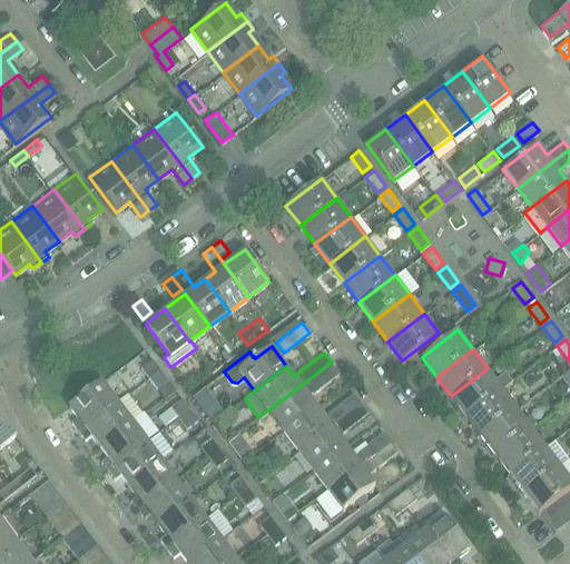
[(160,368),(151,357),(140,365),(149,376),(160,368)]
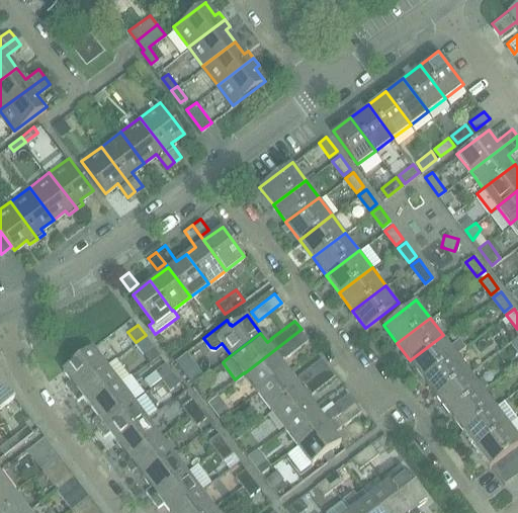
[(309,338),(301,329),(244,373),(257,391),(287,368),(280,359),(284,355),(284,356),(309,338)]
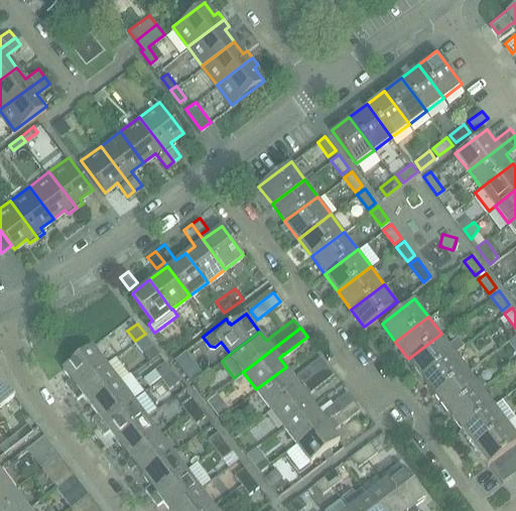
[(158,352),(145,334),(135,341),(148,359),(158,352)]
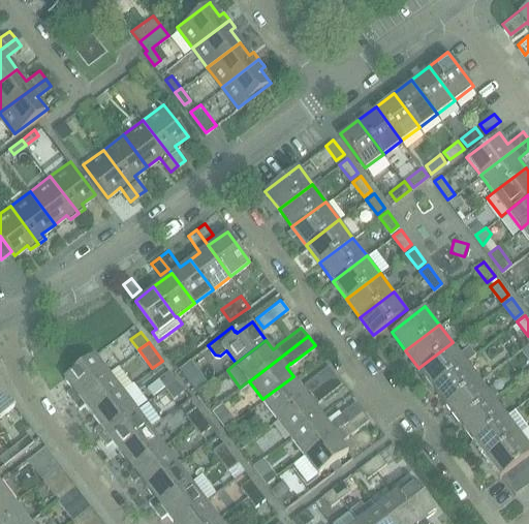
[(460,352),(453,342),(418,368),(432,386),(466,361),(476,353),(470,344),(460,352)]
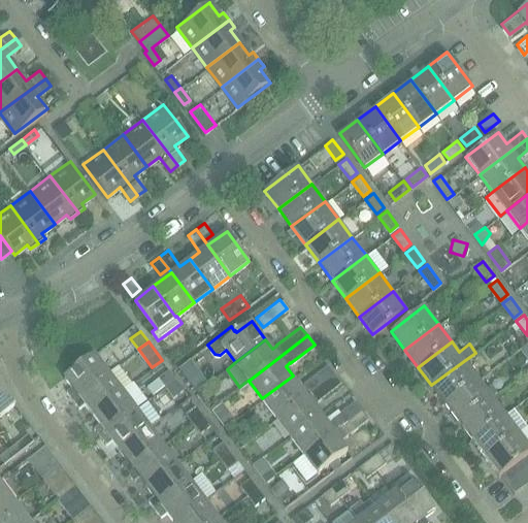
[(108,370),(94,353),(64,376),(72,386),(66,390),(72,397),(108,370)]
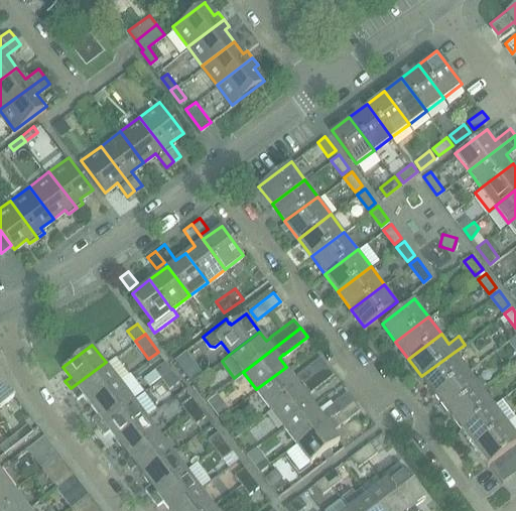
[(468,369),(455,352),(421,376),(434,394),(468,369)]
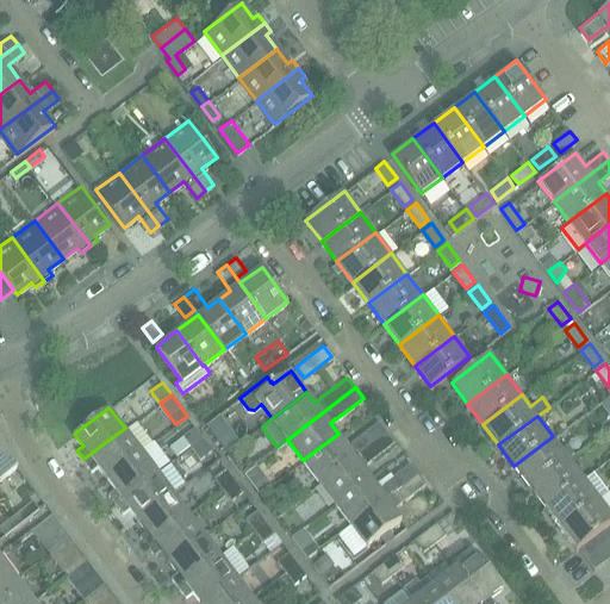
[(379,419),(350,441),(359,452),(387,430),(379,419)]
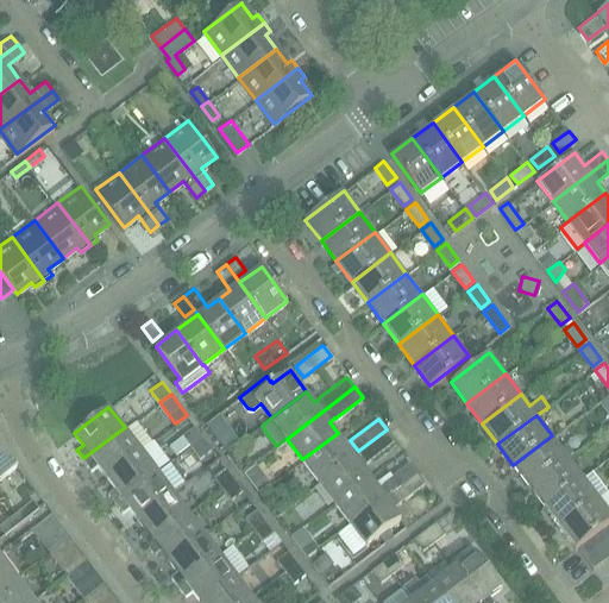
[(203,437),(194,424),(182,433),(192,445),(203,437)]
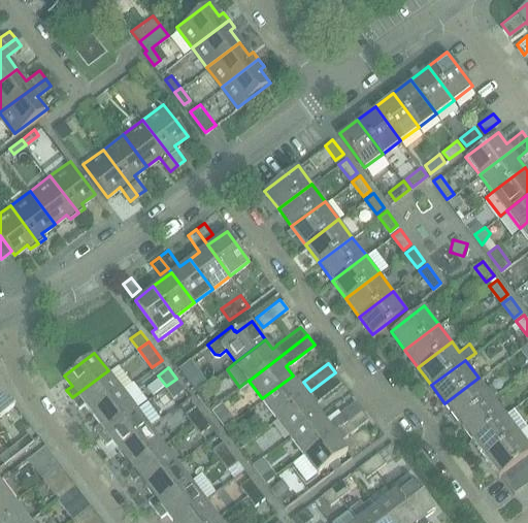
[(122,389),(108,370),(72,397),(79,406),(85,402),(92,412),(122,389)]
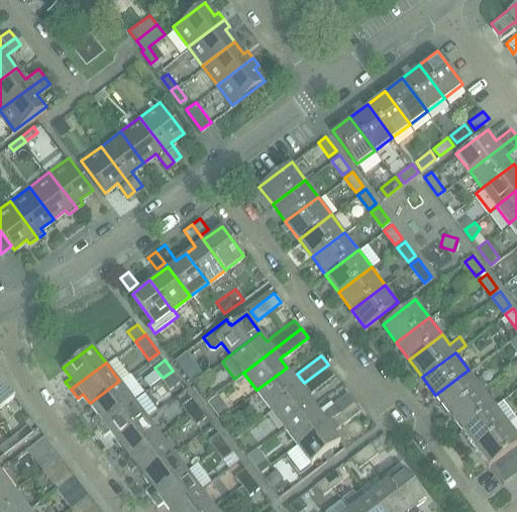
[(334,374),(328,365),(304,383),(311,391),(334,374)]
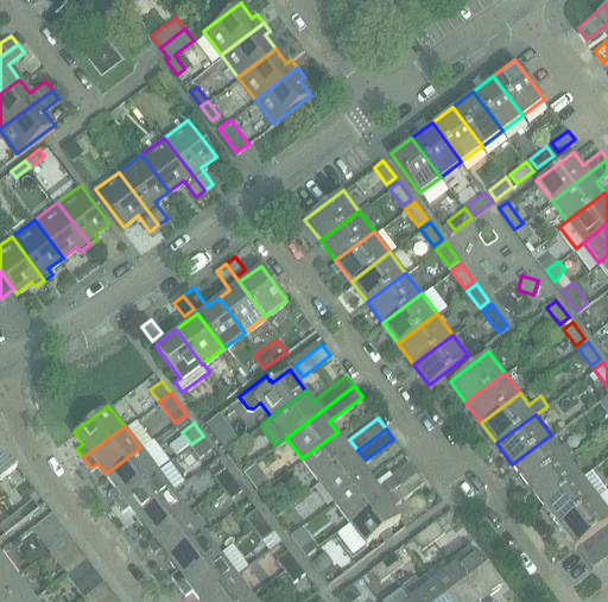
[(353,454),(337,432),(302,458),(318,480),(353,454)]
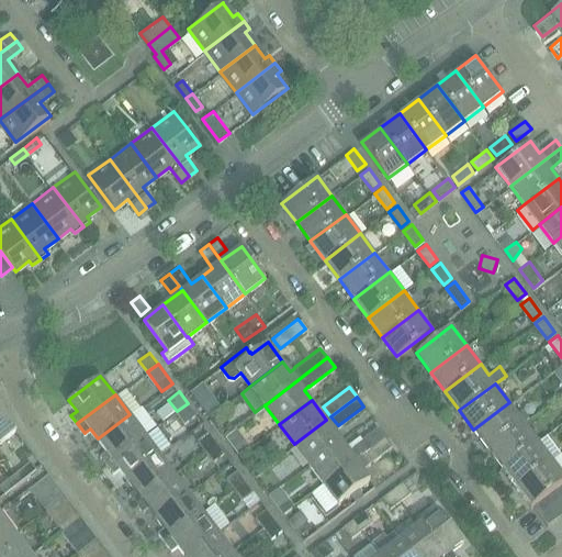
[(517,412),(509,402),(473,430),(489,448),(524,421),(529,416),(524,409),(517,412)]
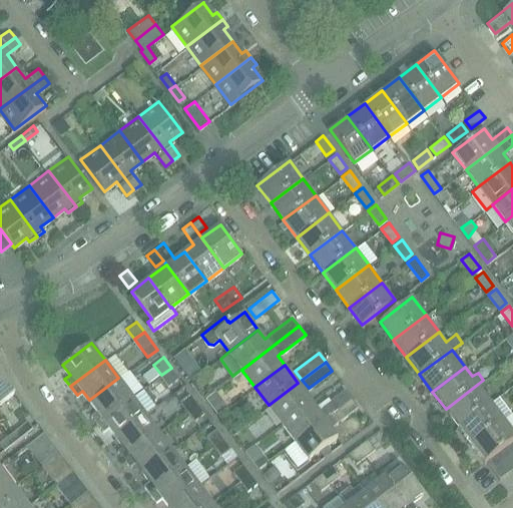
[(178,377),(171,368),(161,375),(168,384),(178,377)]
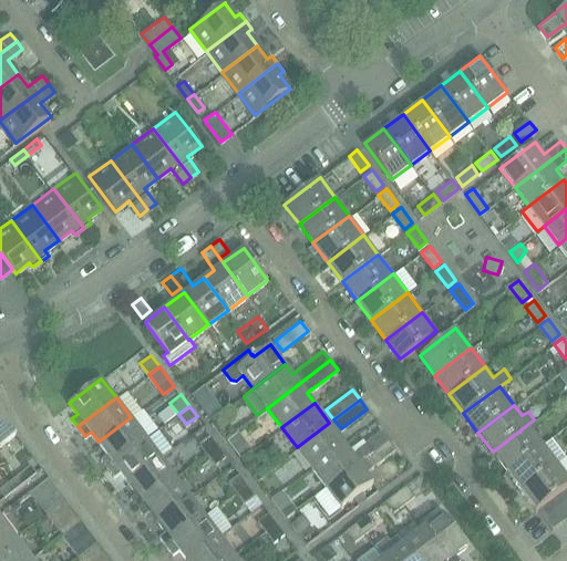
[(0,443),(16,432),(0,411),(0,443)]
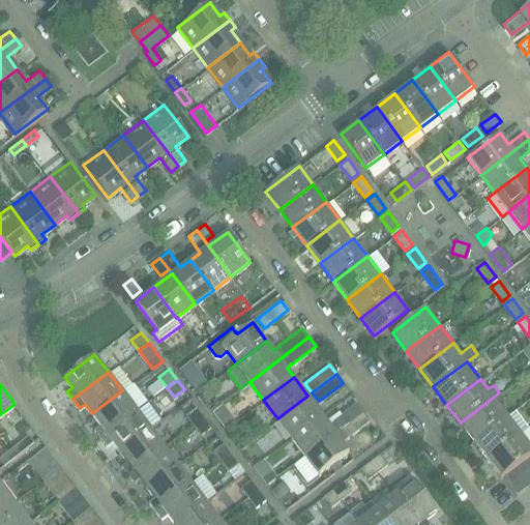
[(136,408),(122,390),(92,413),(99,424),(94,428),(100,435),(136,408)]
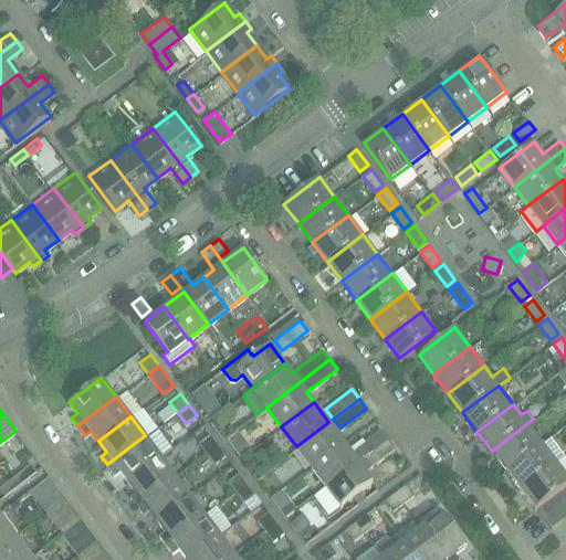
[(344,442),(328,422),(296,446),(311,466),(344,442)]
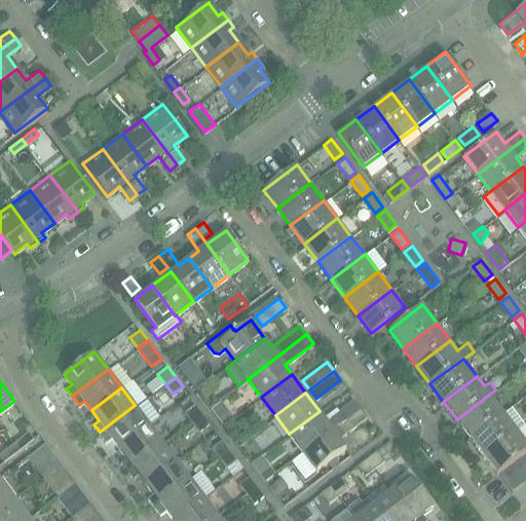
[(503,412),(490,394),(457,419),(471,437),(503,412)]
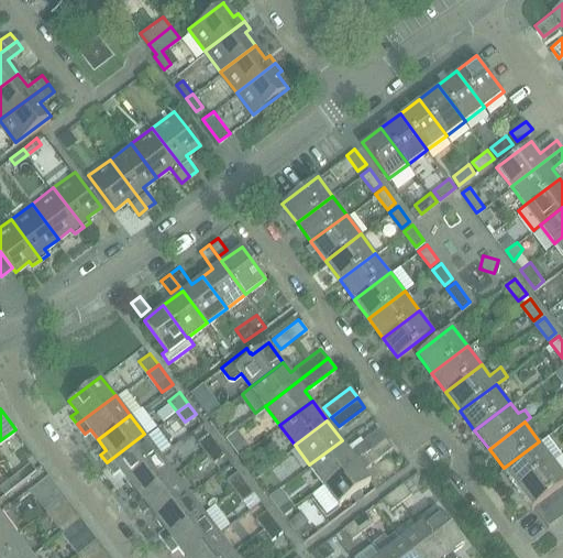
[(349,449),(342,440),(309,465),(324,483),(386,436),(378,426),(353,446),(349,449)]
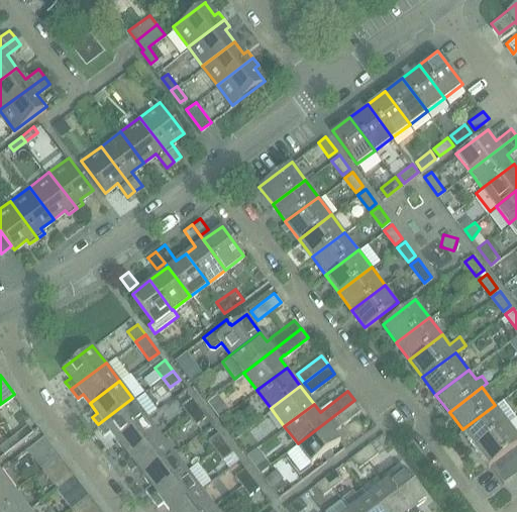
[(199,405),(191,395),(181,403),(189,413),(199,405)]
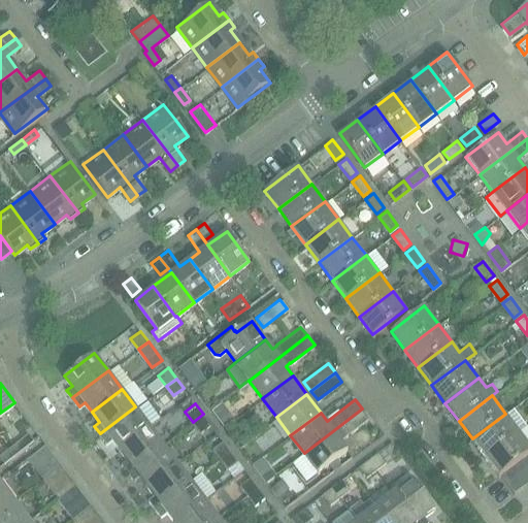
[(142,417),(135,406),(100,433),(106,443),(111,438),(119,447),(149,425),(157,419),(151,411),(142,417)]
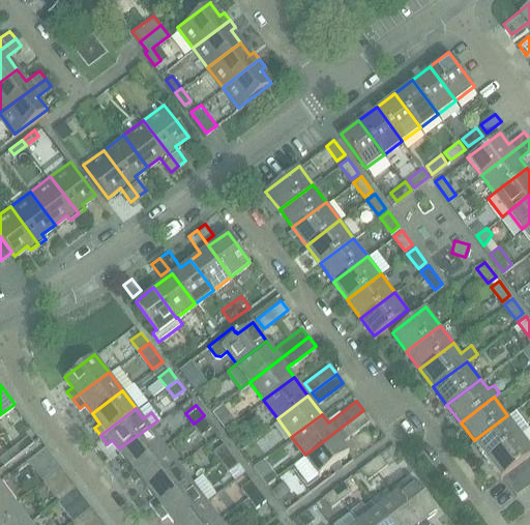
[(516,408),(507,415),(474,440),(488,459),(521,433),(529,427),(529,426),(516,408)]
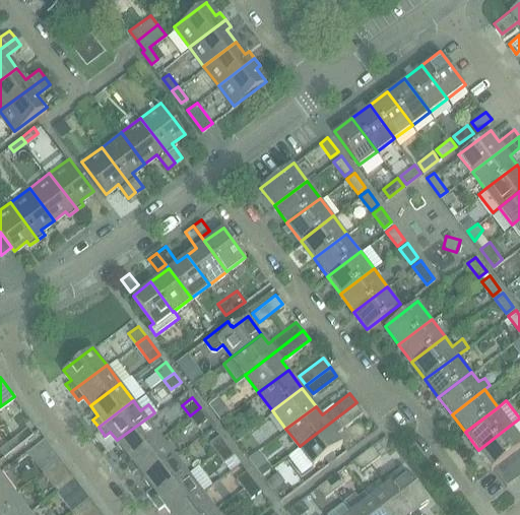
[(364,411),(356,402),(300,446),(313,464),(342,442),(334,432),(339,429),(364,411)]
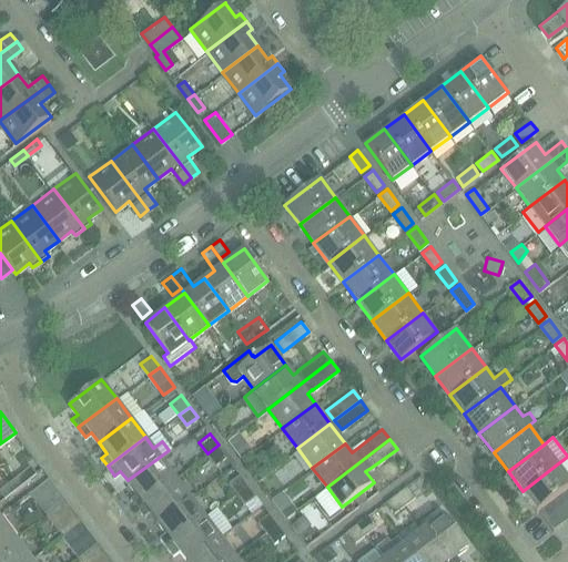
[(226,456),(219,445),(208,453),(215,463),(226,456)]
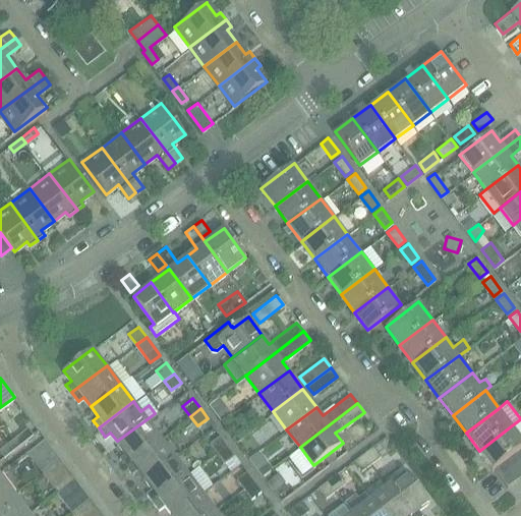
[(520,419),(512,425),(479,451),(493,468),(494,467),(505,459),(515,452),(520,446),(520,417),(520,418),(520,419)]
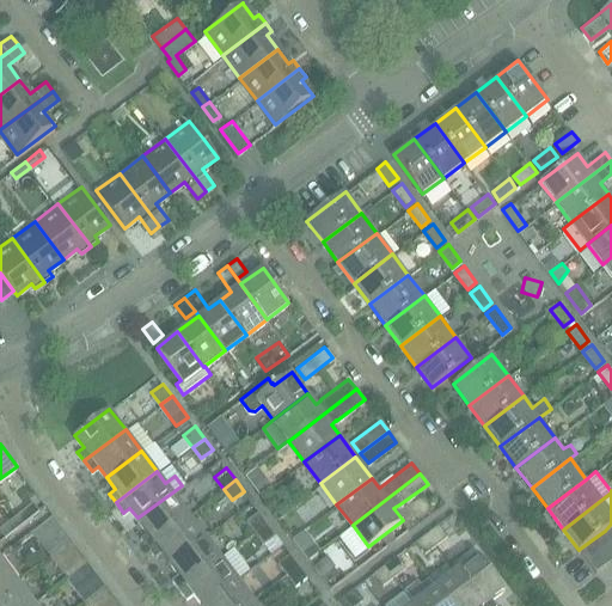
[(188,513),(172,493),(138,518),(147,531),(140,536),(147,544),(188,513)]
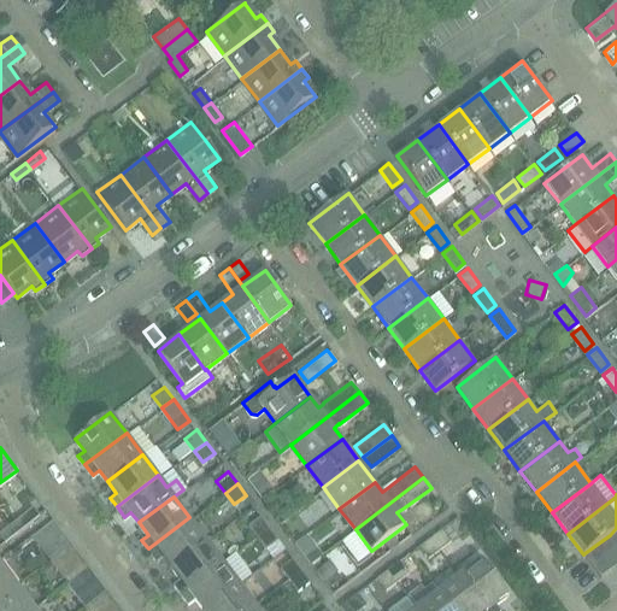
[(33,505),(16,517),(22,527),(40,513),(33,505)]
